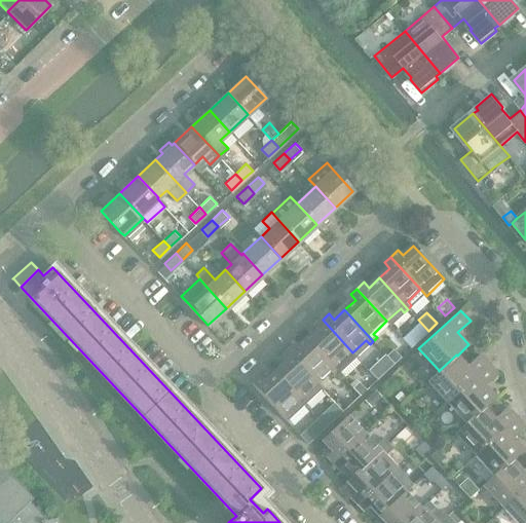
[(321,332),(309,342),(339,373),(342,370),(339,366),(352,352),(323,320),(315,327),(321,332)]
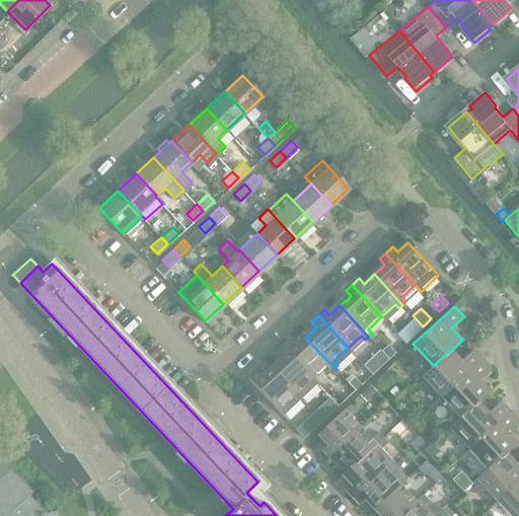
[(291,342),(284,348),(314,379),(327,367),(331,371),(335,368),(305,338),(295,347),(291,342)]
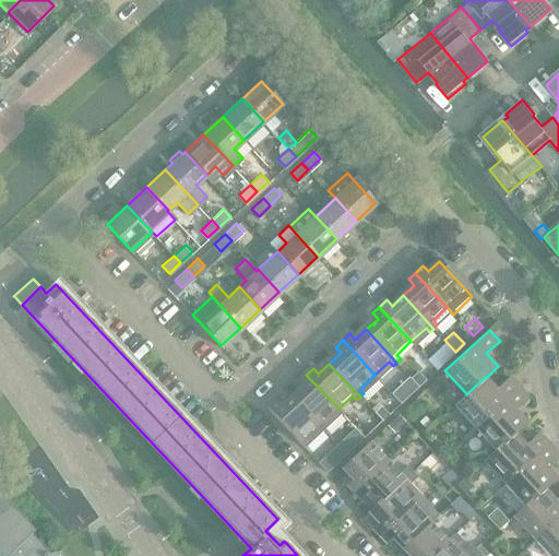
[(411,377),(419,386),(427,379),(418,369),(411,377)]
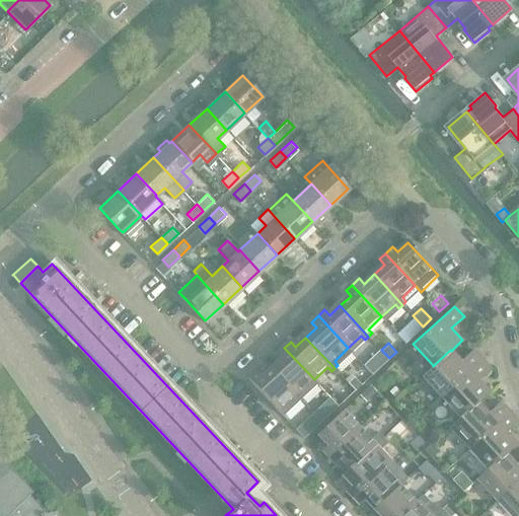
[(283,359),(273,368),(301,398),(304,395),(301,391),(314,379),(284,348),(278,354),(283,359)]
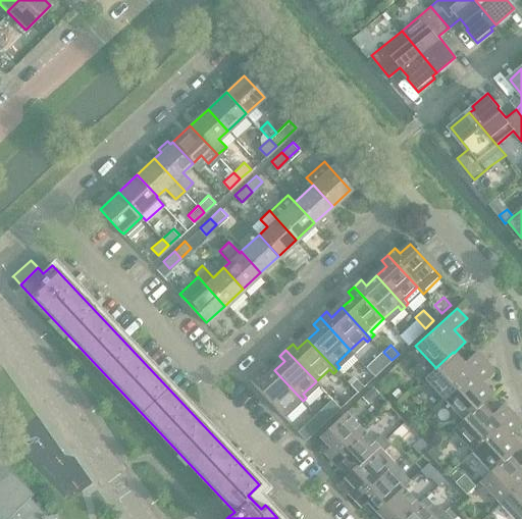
[(423,377),(444,400),(485,361),(476,351),(464,363),(454,353),(453,352),(435,368),(434,366),(423,377)]
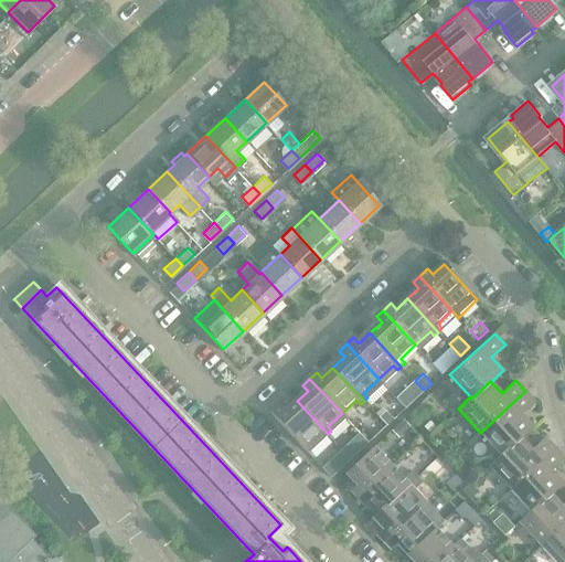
[(424,390),(415,381),(406,389),(415,398),(424,390)]
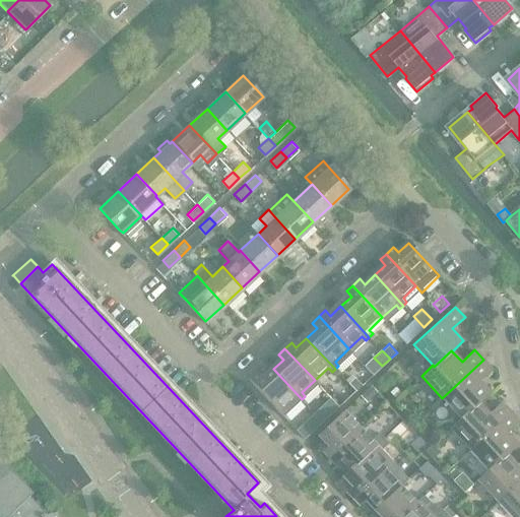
[(442,398),(460,417),(461,418),(478,402),(479,403),(492,392),(480,381),(493,370),(483,360),(442,398)]
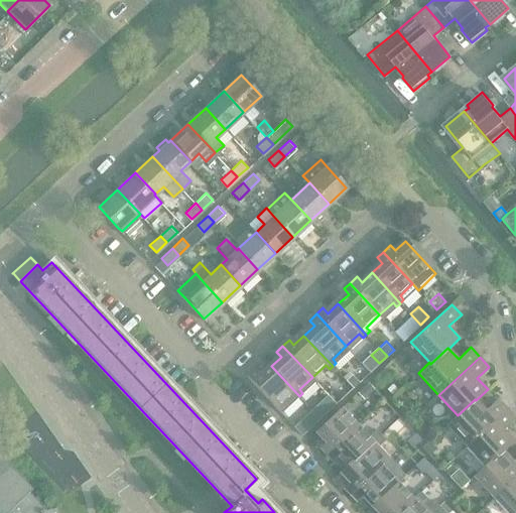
[(295,400),(299,396),(271,366),(261,375),(256,370),(248,378),(277,409),(291,396),(295,400)]
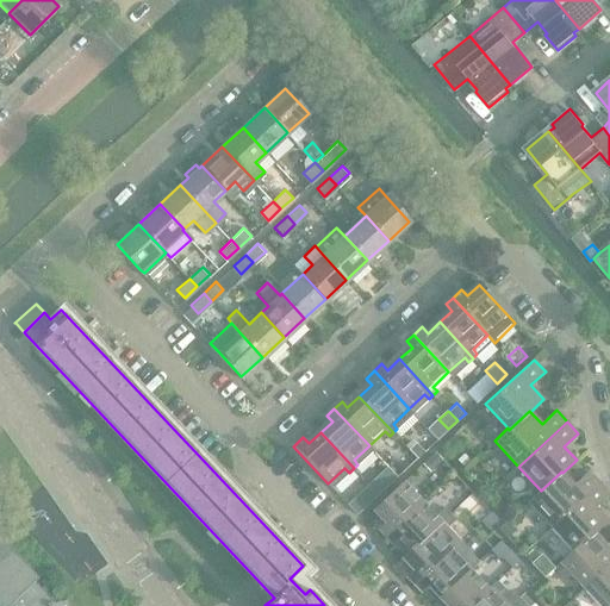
[(416,441),(409,448),(417,457),(424,451),(424,450),(416,441)]
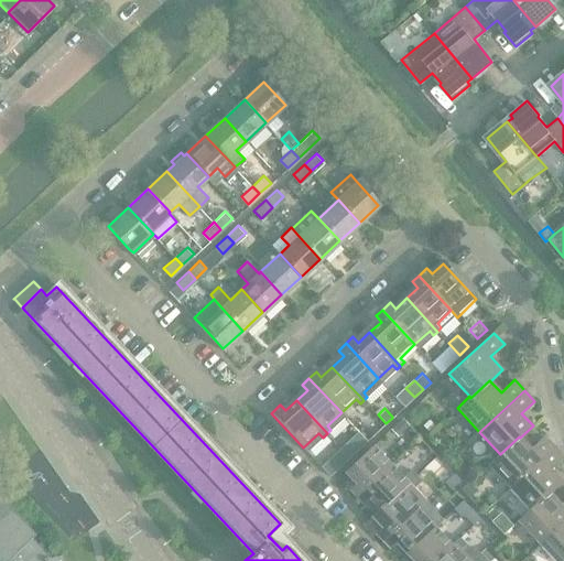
[(401,418),(391,428),(398,434),(408,424),(401,418)]
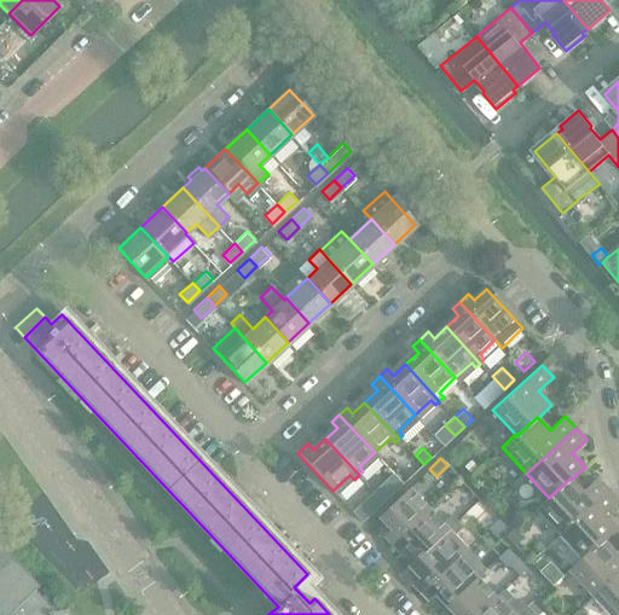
[(470,458),(463,464),(469,471),(476,464),(470,458)]
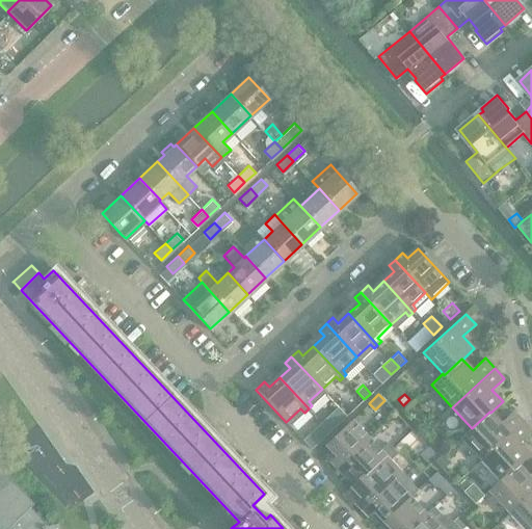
[(459,438),(479,459),(522,420),(512,411),(500,422),(490,413),(489,412),(472,428),(471,427),(459,438)]
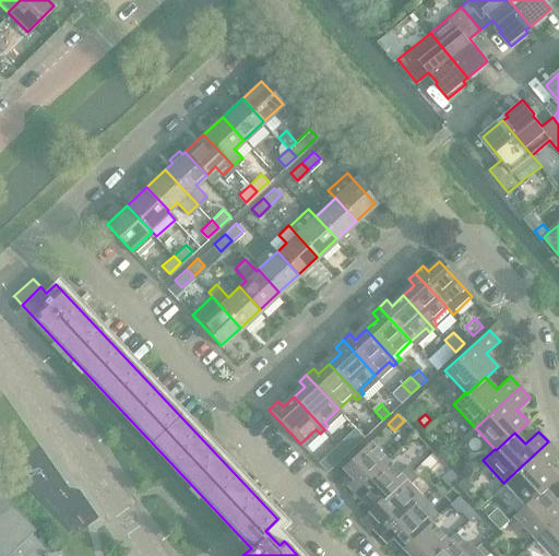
[(345,484),(352,492),(387,459),(373,445),(378,441),(373,437),(369,441),(369,440),(341,468),(352,478),(345,484)]
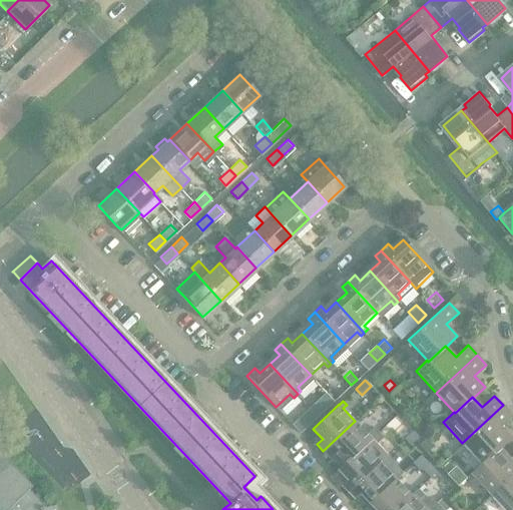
[(313,403),(309,406),(318,415),(321,412),(313,403)]
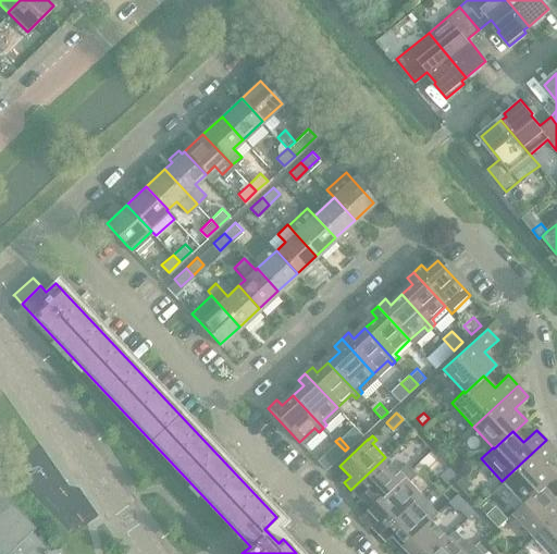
[(502,481),(521,503),(522,504),(541,487),(542,488),(554,476),(543,464),(556,451),(546,440),(502,481)]
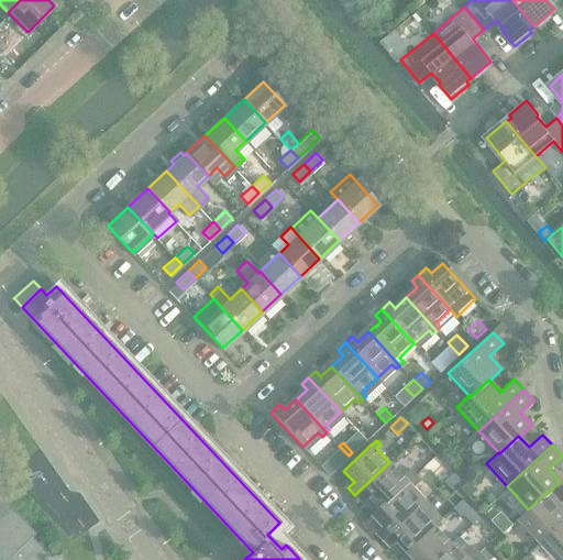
[(328,456),(320,463),(329,473),(338,467),(328,456)]
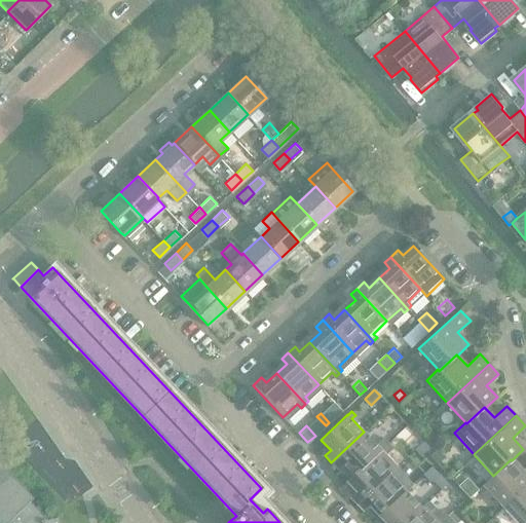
[(343,463),(352,474),(353,475),(377,453),(381,450),(380,449),(384,446),(380,442),(377,446),(364,432),(331,462),(337,469),(343,463)]
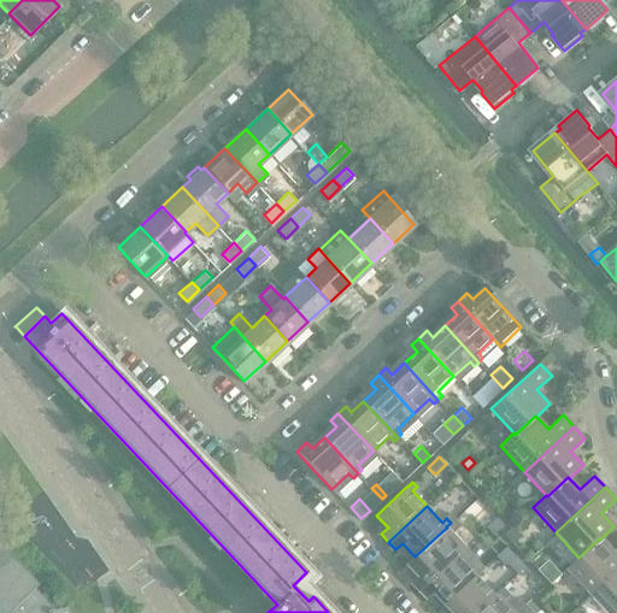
[(495,518),(487,526),(493,534),(501,525),(495,518)]
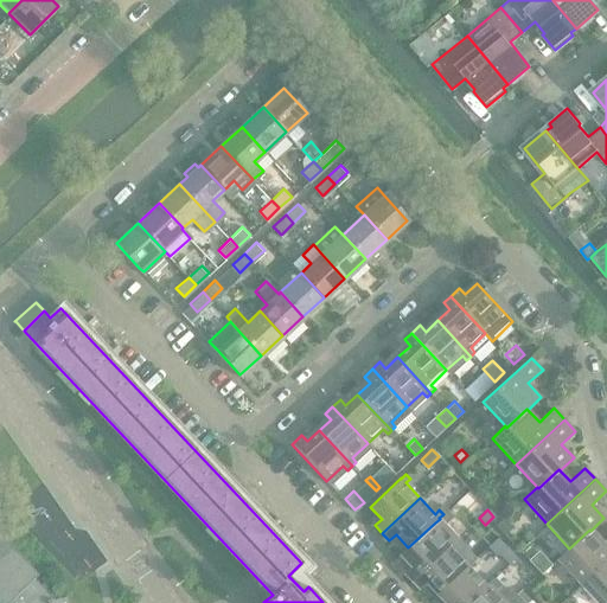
[(504,518),(496,525),(504,533),(512,526),(504,518)]
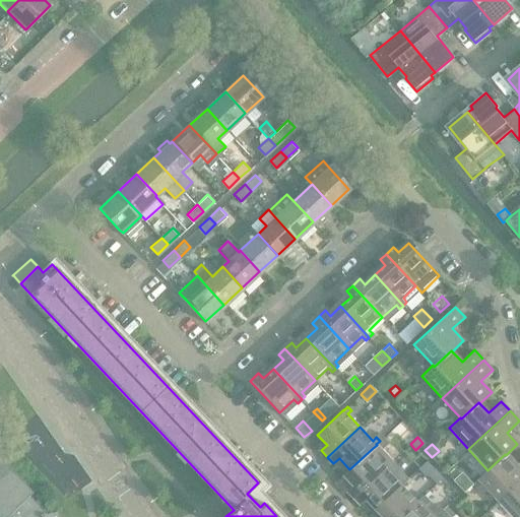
[(345,492),(351,498),(384,468),(391,461),(377,445),(373,448),(349,469),(348,468),(340,475),(351,487),(345,492)]
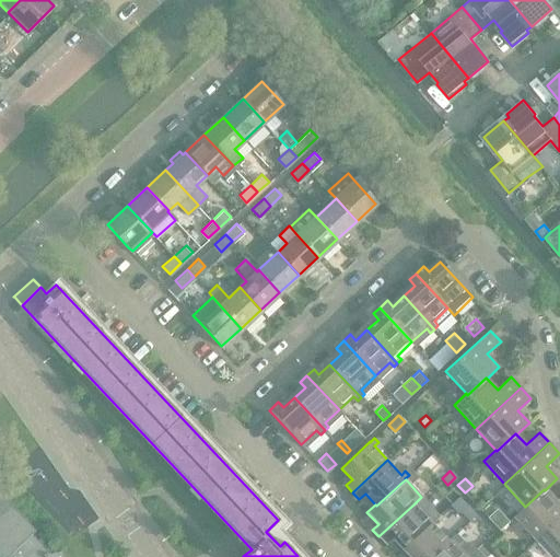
[(526,532),(534,540),(543,532),(559,514),(559,496),(555,501),(545,490),(544,489),(525,507),(524,506),(512,517),(526,532)]
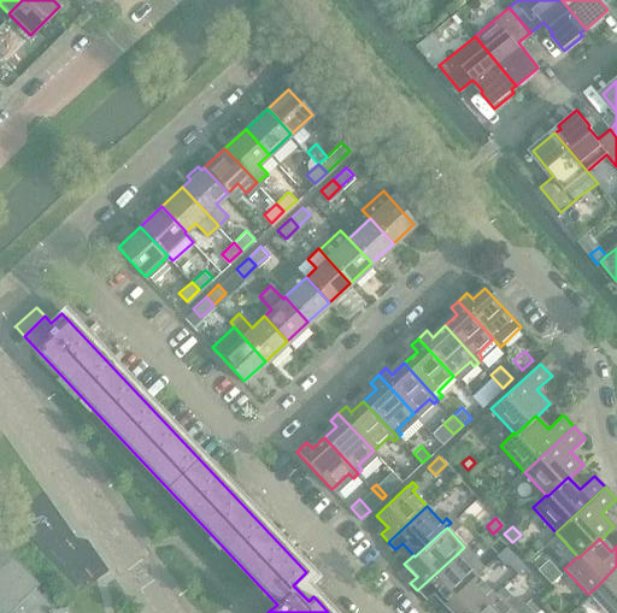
[(0,612),(69,612),(68,605),(56,608),(35,587),(39,583),(0,543),(0,612)]
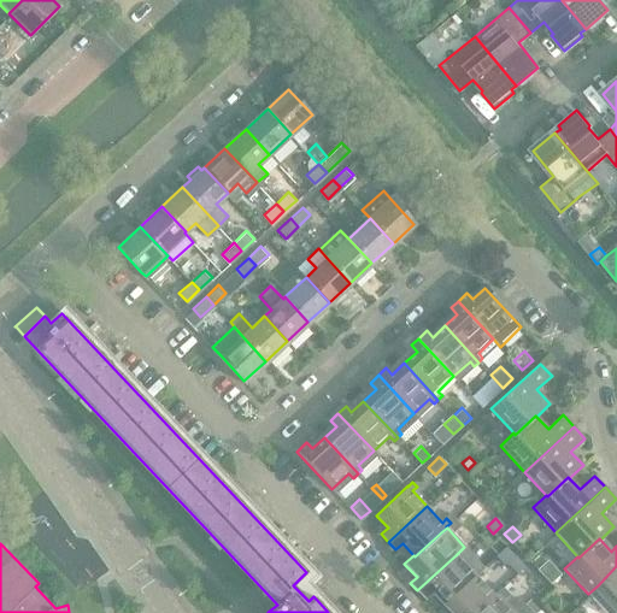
[(505,546),(495,554),(504,564),(513,553),(506,544),(505,546)]
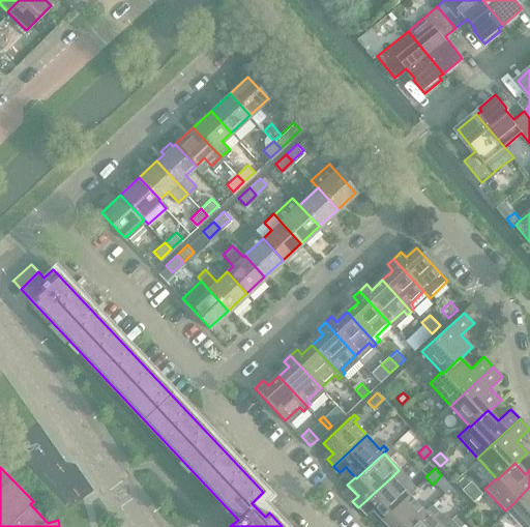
[(372,509),(381,520),(412,491),(416,488),(399,470),(391,477),(358,507),(365,515),(372,509)]
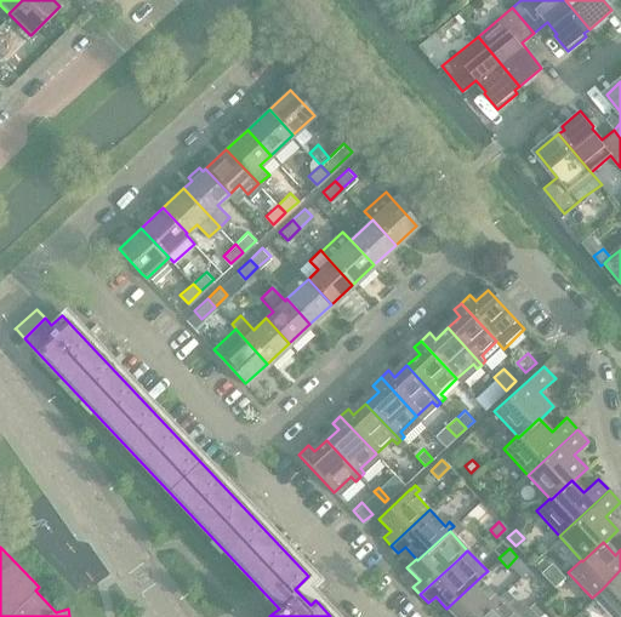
[(620,616),(620,570),(602,589),(592,598),(609,616),(620,616)]
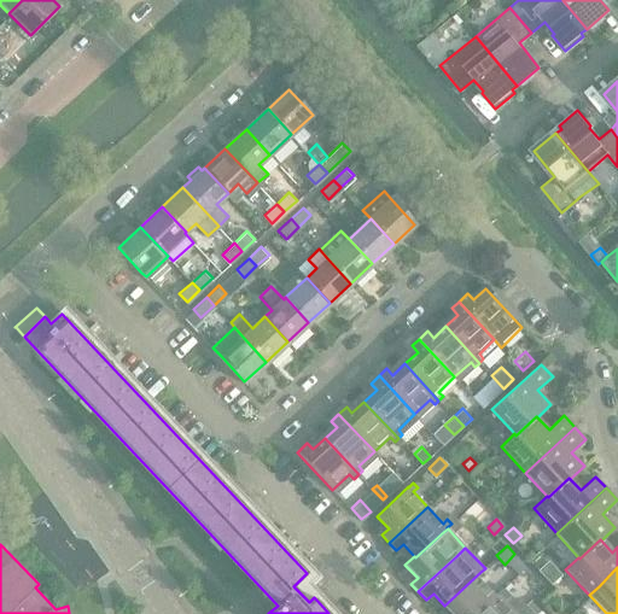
[(481,572),(444,606),(452,613),(473,613),(494,596),(484,586),(479,582),(484,577),(481,572)]
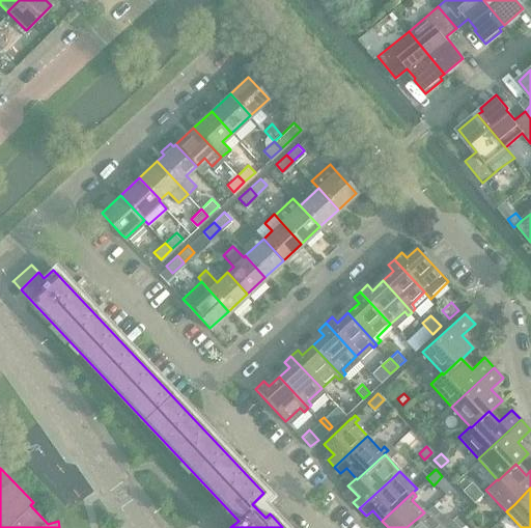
[(432,504),(424,512),(407,527),(458,527),(447,516),(445,518),(432,504)]
